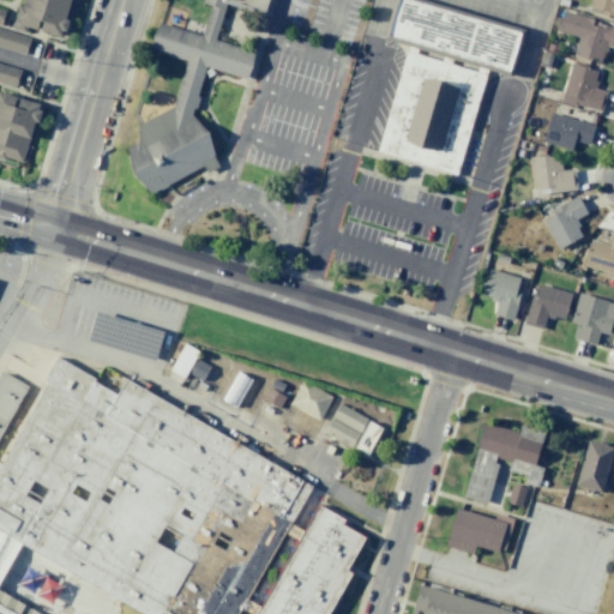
[(22,0),(73,0),(64,36),(16,24),(22,0)]
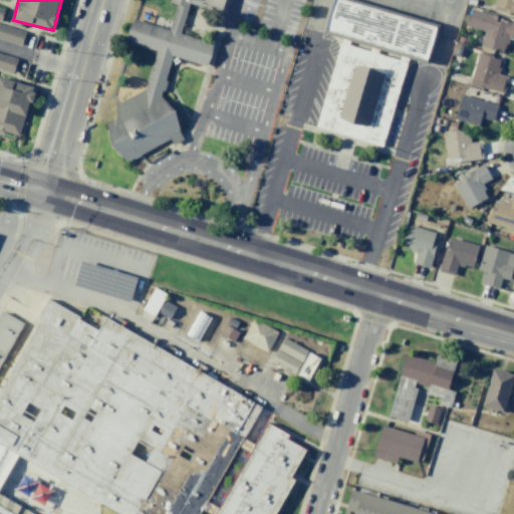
[(160,95),(175,111),(179,132),(183,140),(173,145),(169,139),(140,155),(140,156),(134,159),(133,159),(125,162),(111,146),(104,123),(114,118),(114,105),(145,88),(154,50),(125,41),(133,19),(169,30),(176,5),(168,2),(168,0),(185,0),(185,2),(188,3),(179,33),(212,43),(205,66),(171,55),(164,80),(166,81),(164,90),(161,90),(160,95)]
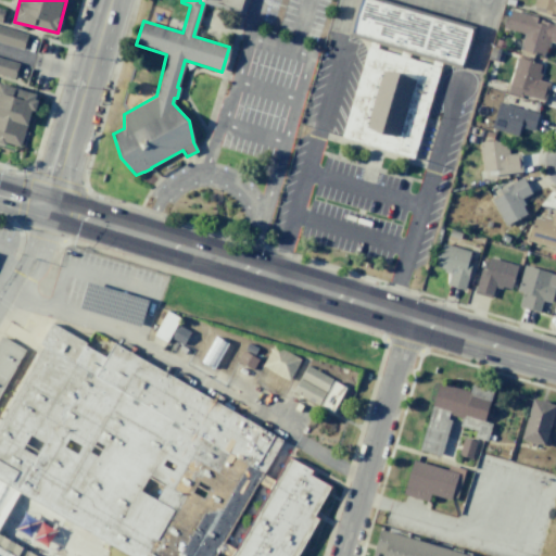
[(200,0),(200,2),(203,3),(242,14),(245,0),(200,0)]
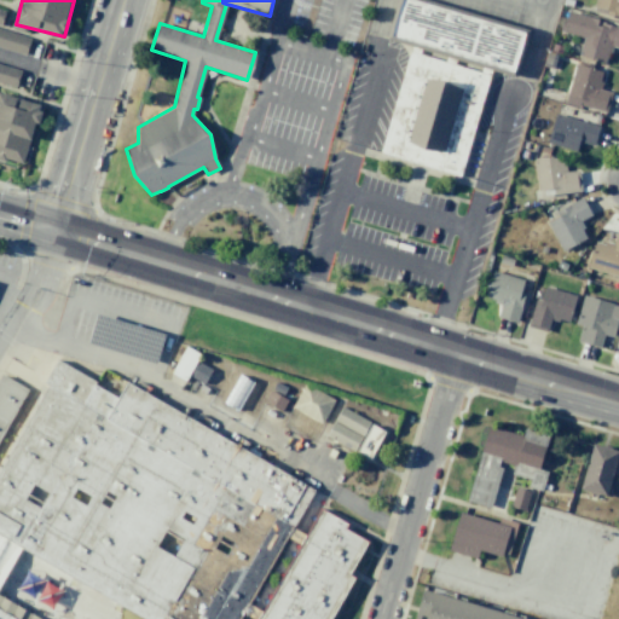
[(410,0),(401,0),(397,16),(392,36),(513,73),(520,52),(525,33),(410,0)]
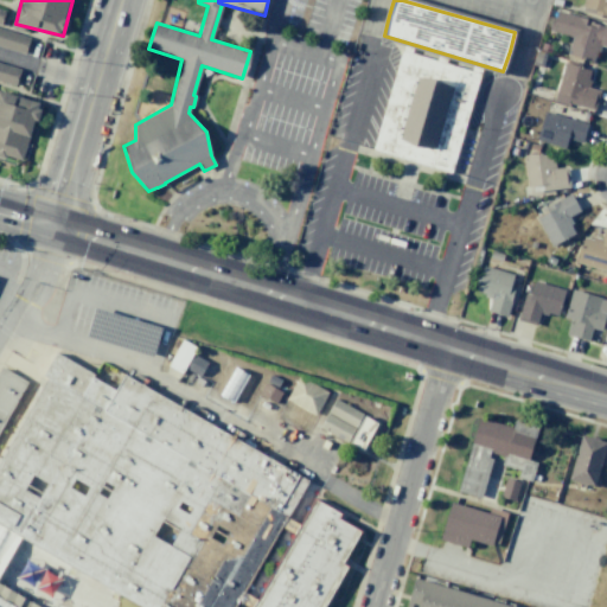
[(606,0),(583,0),(581,11),(606,17),(606,0)]
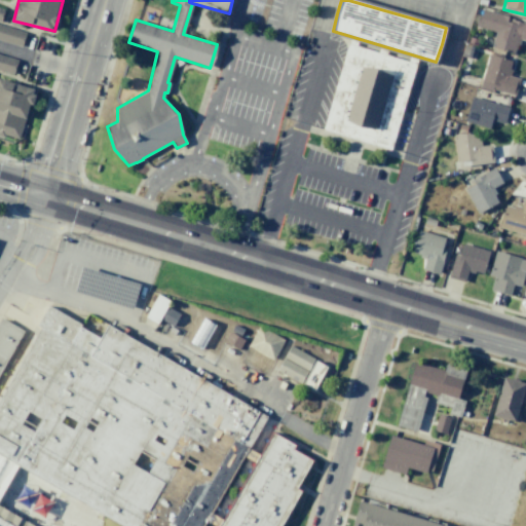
[(525,21),(481,10),(477,27),(495,32),(491,48),(515,53),(519,39),(525,40),(525,21)]
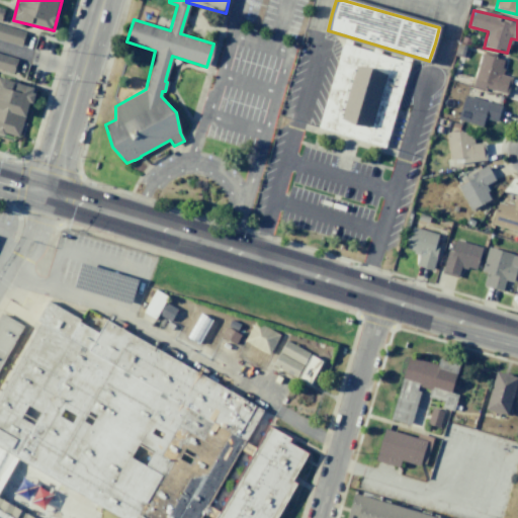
[(0,24),(25,32),(21,47),(0,39),(0,24)]
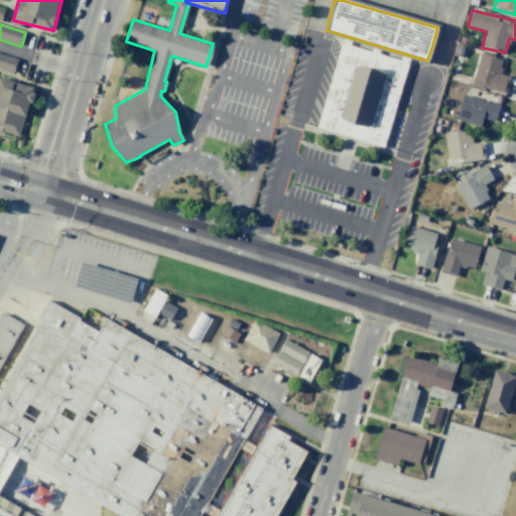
[(408,63),(384,147),(315,127),(341,42),(408,63)]
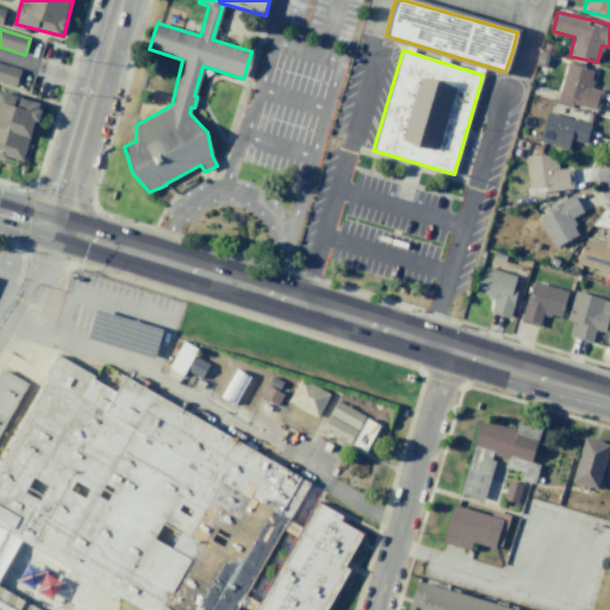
[(0,63),(0,81),(16,86),(20,70),(0,63)]
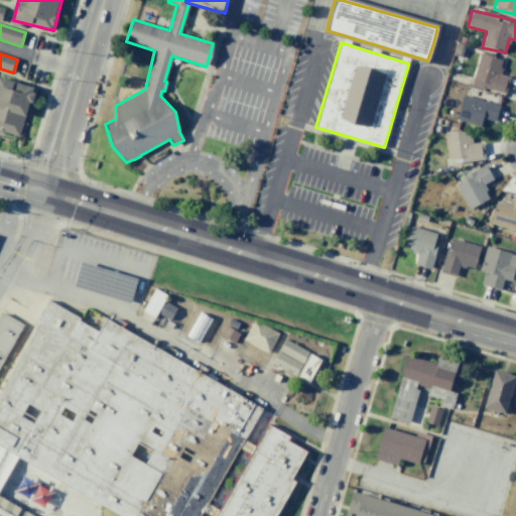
[(505,94),(509,77),(499,75),(502,58),(478,53),(471,86),(505,94)]
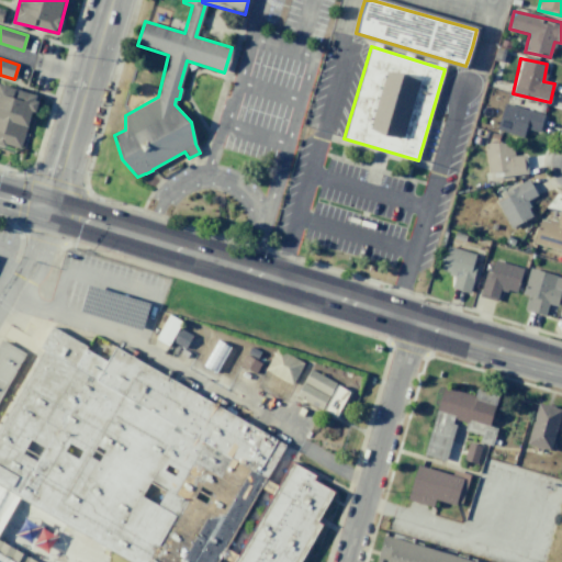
[(0,83),(0,142),(21,149),(36,96),(0,83)]
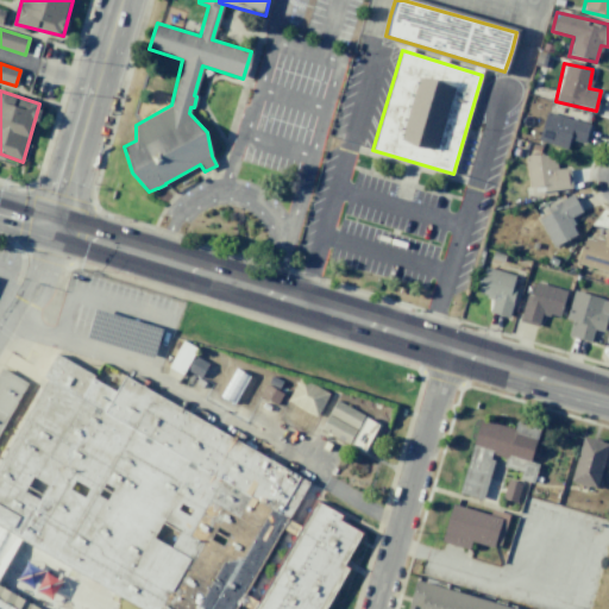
[(569,139),(583,144),(589,125),(546,112),(538,140),(566,149),(569,139)]
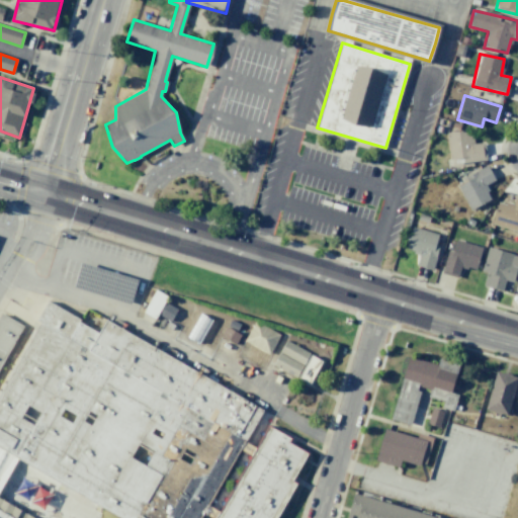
[(449,160),(460,159),(461,163),(486,159),(484,142),(471,144),(469,130),(445,133),(449,160)]
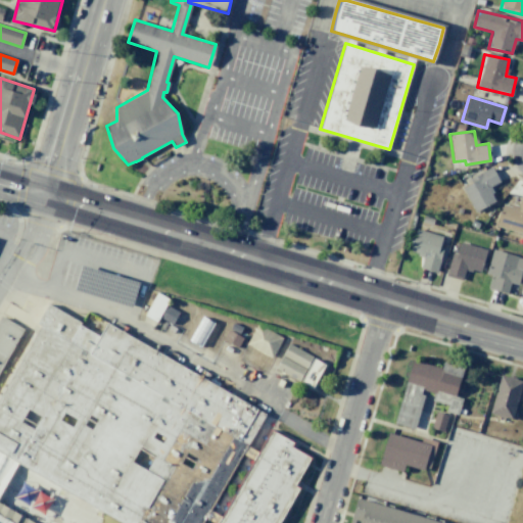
[(473,212),(496,201),(489,186),(498,182),(492,168),(468,178),(471,183),(462,187),(473,212)]
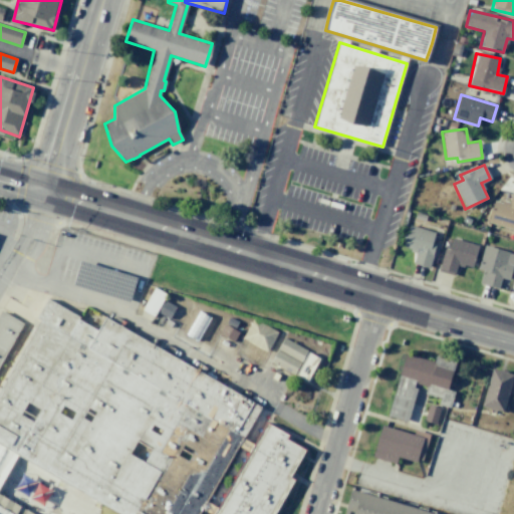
[(513,193),(511,192),(508,203),(494,199),(488,222),(513,229),(513,226),(513,193)]
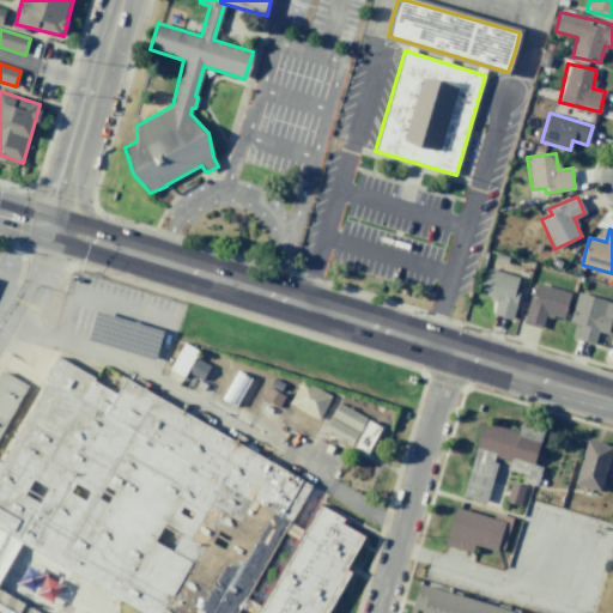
[(519,277),(487,268),(479,296),(496,301),(492,314),(511,320),(519,293),(515,292),(519,277)]
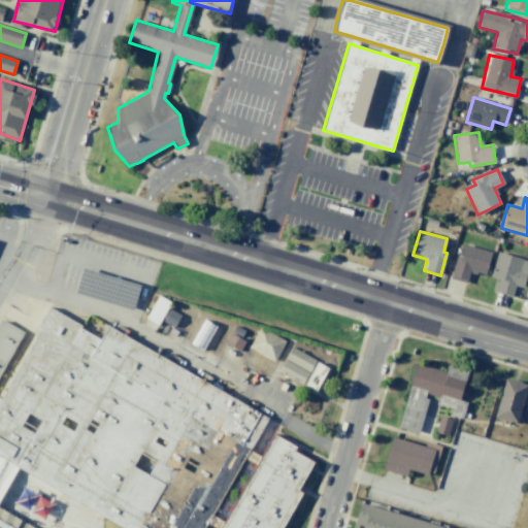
[(450,278),(467,283),(469,272),(485,275),(490,251),(464,245),(461,256),(455,255),(450,278)]
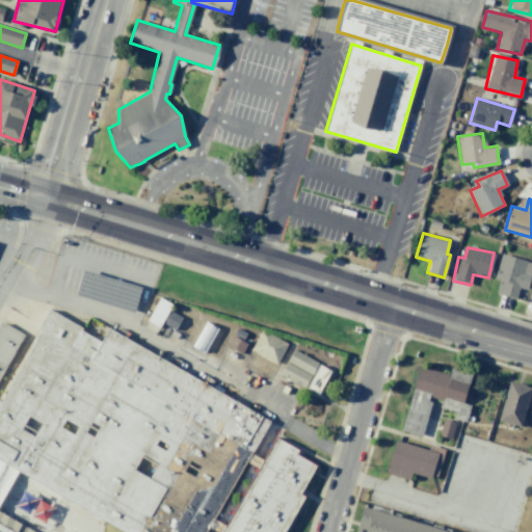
[(496,293),(515,298),(519,287),(527,289),(531,270),(531,262),(501,255),(495,278),(499,281),(496,293)]
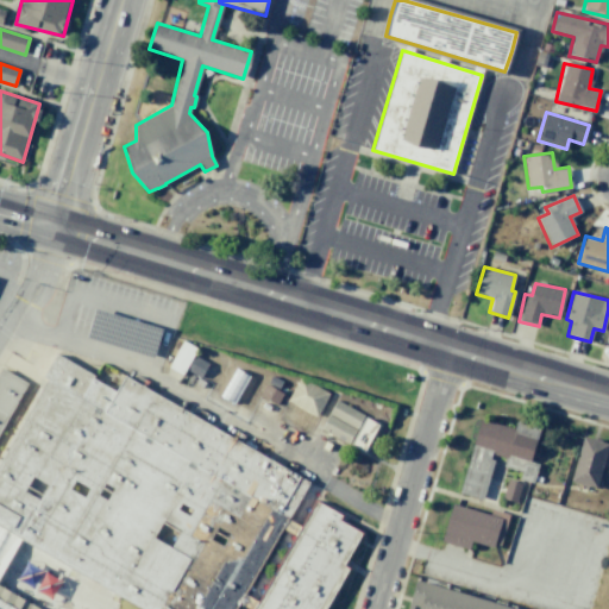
[(182,339),(168,366),(181,374),(196,347),(182,339)]
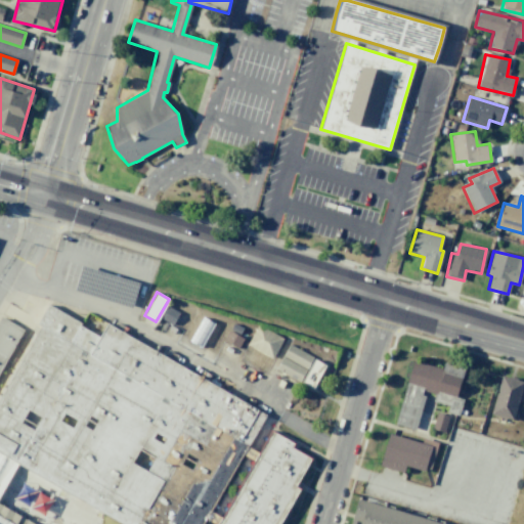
[(214,523),(210,522),(206,519),(203,523),(0,523),(0,398),(41,325),(38,323),(48,304),(80,323),(79,325),(99,337),(106,323),(265,415),(262,421),(247,447),(252,449),(258,453),(271,431),(294,443),(292,448),(311,459),(307,465),(296,484),(295,486),(300,488),(278,523),(214,523)]
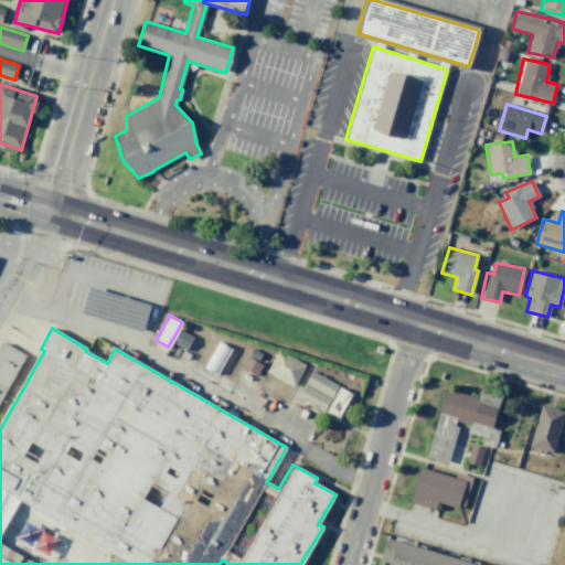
[(180,330),(172,343),(185,350),(192,337),(180,330)]
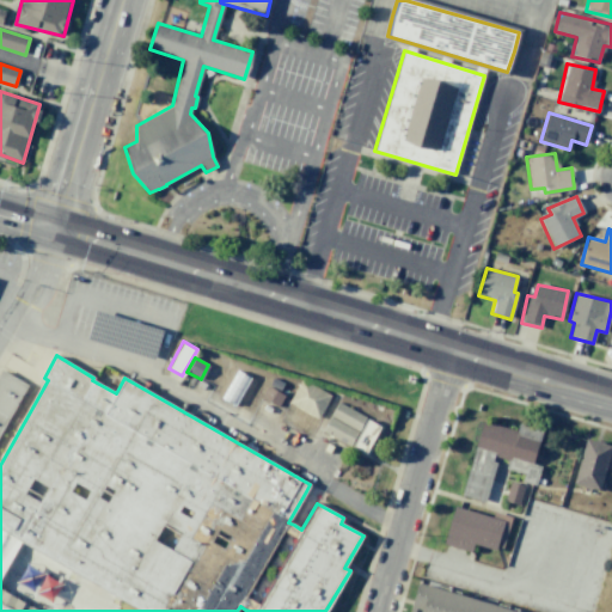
[(0,371),(0,434),(30,385),(0,371)]
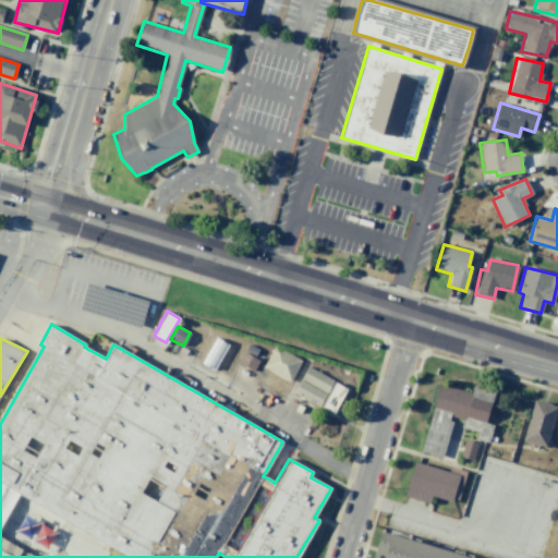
[(274,346),(262,367),(289,381),(301,360),(274,346)]
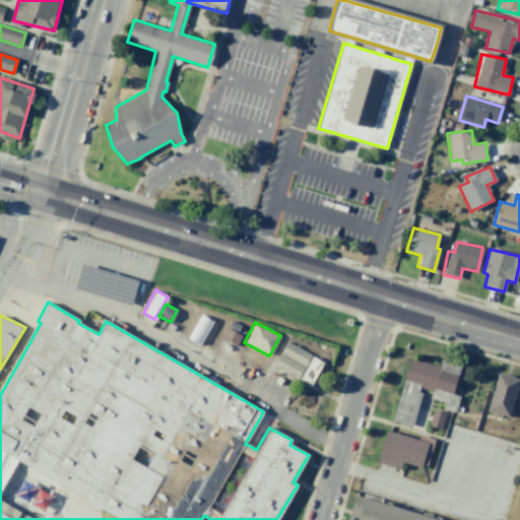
[(226,328),(221,337),(236,345),(241,336),(226,328)]
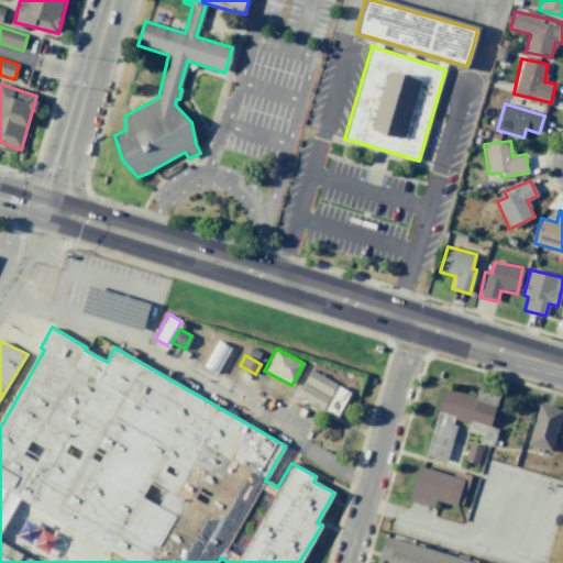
[(310,370),(302,383),(328,396),(334,384),(310,370)]
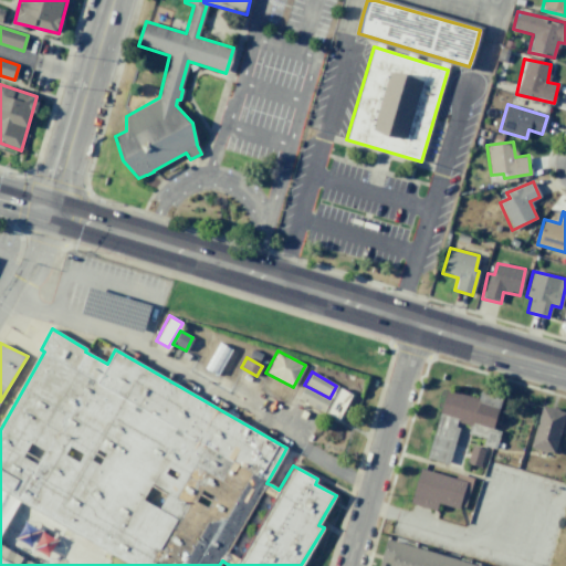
[(304,385),(297,398),(323,411),(329,399),(304,385)]
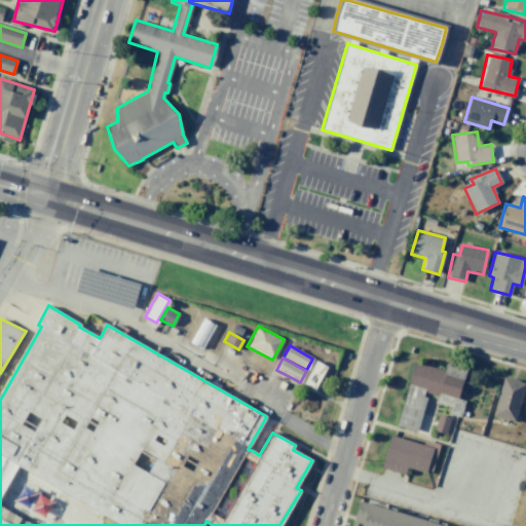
[(314,361),(326,367),(313,389),(302,383),(314,361)]
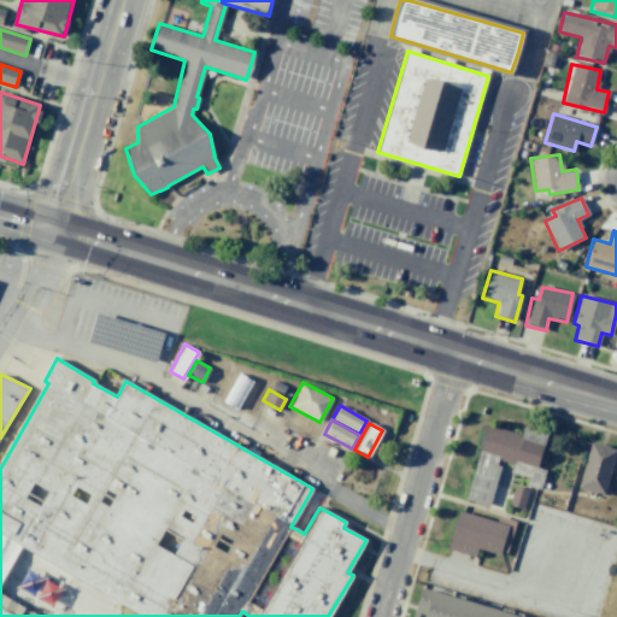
[(487,425),(465,498),(489,506),(500,466),(498,465),(499,460),(512,465),(510,471),(527,479),(527,485),(540,489),(545,471),(538,468),(547,435),(523,428),(521,436),(487,425)]
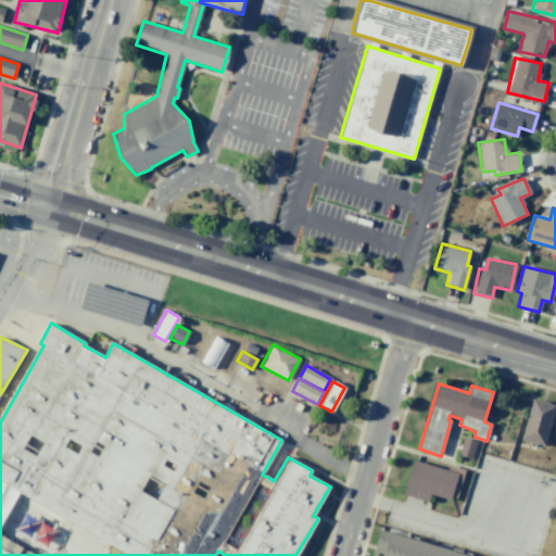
[(544,446),(555,405),(532,399),(520,440),(544,446)]
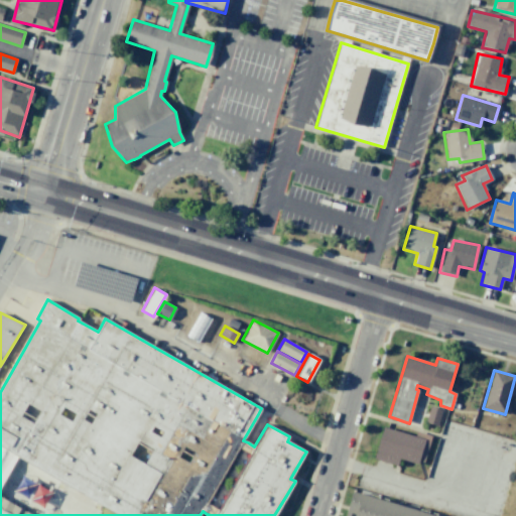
[(441,409),(429,406),(425,422),(437,425),(441,409)]
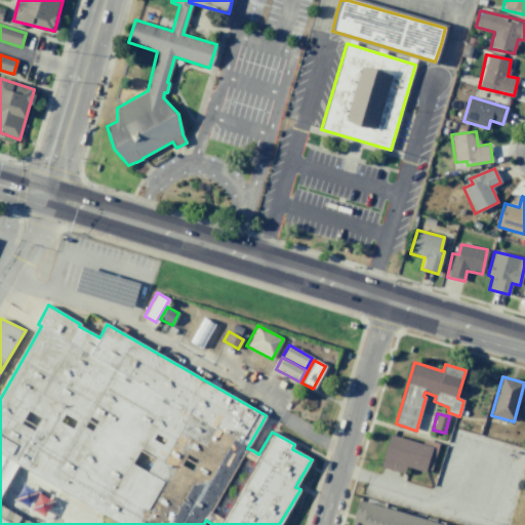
[(380,468),(404,473),(405,467),(427,473),(431,455),(435,456),(439,443),(423,439),(422,443),(389,435),(380,468)]
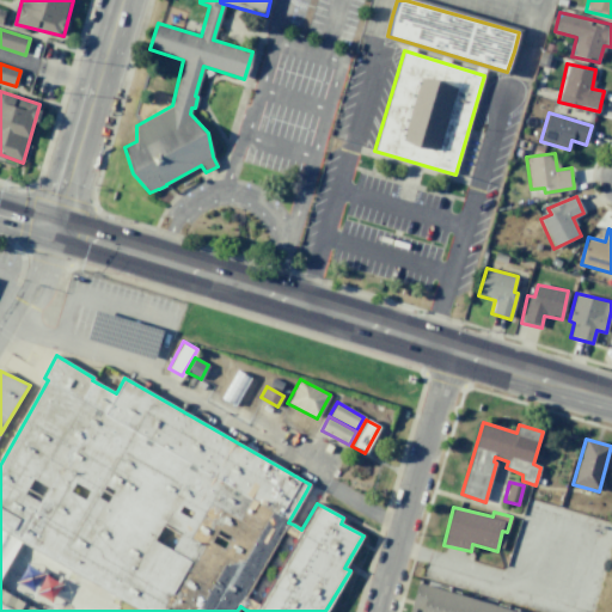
[(515,611),(418,583),(409,611),(515,611)]
